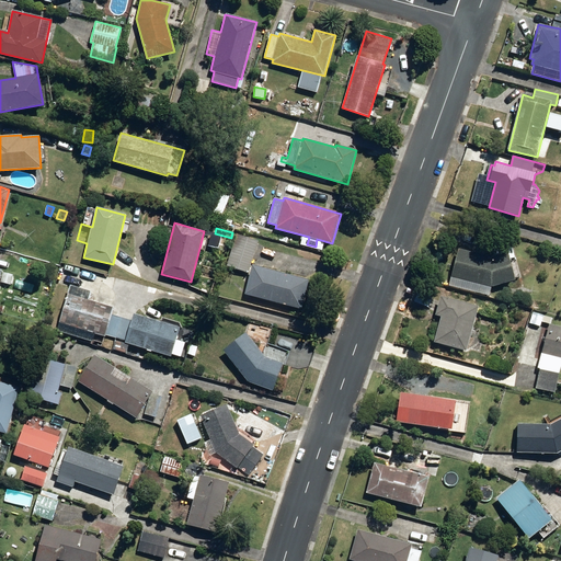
[(227,266),(249,273),(259,241),(237,235),(227,266)]
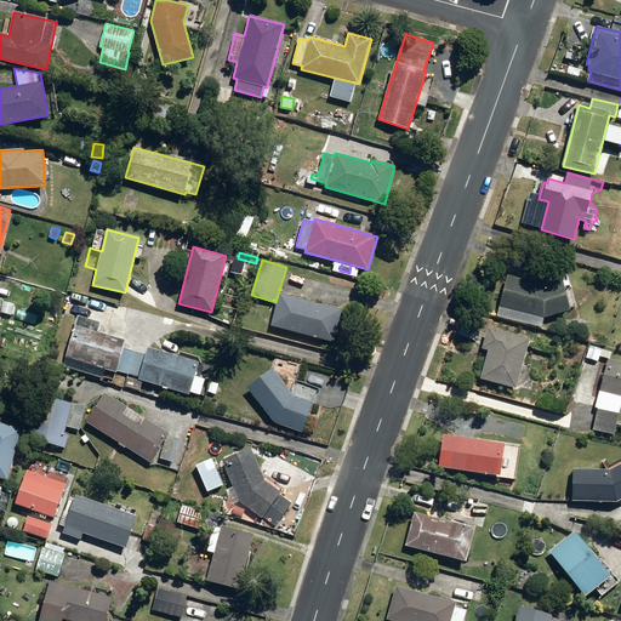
[(500,306),(545,317),(570,309),(570,307),(576,306),(568,272),(546,278),(548,283),(545,284),(508,274),(500,306)]
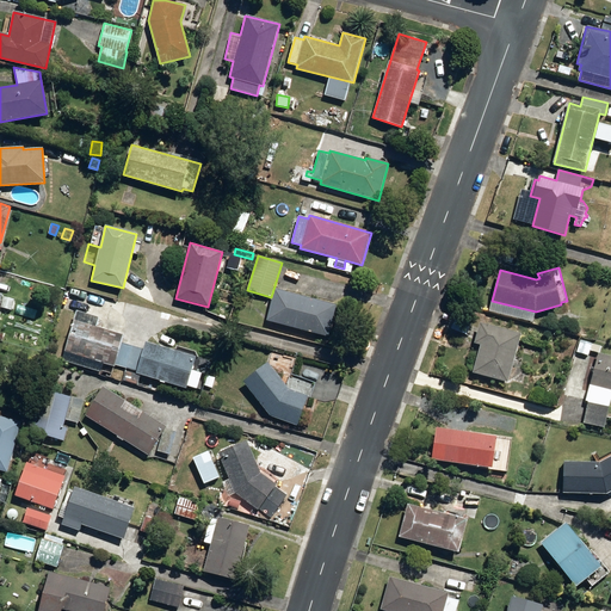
[(267,321),(328,337),(337,304),(276,289),(267,321)]
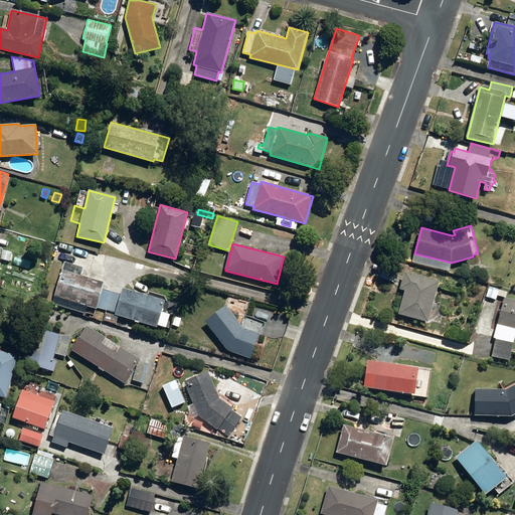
[(1,259),(10,261),(12,251),(2,249),(1,259)]
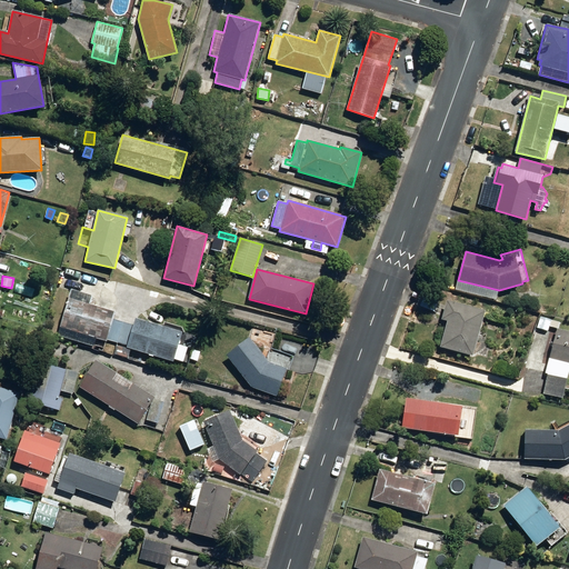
[(60,327),(107,341),(107,340),(118,342),(125,322),(112,318),(115,311),(69,298),(60,327)]
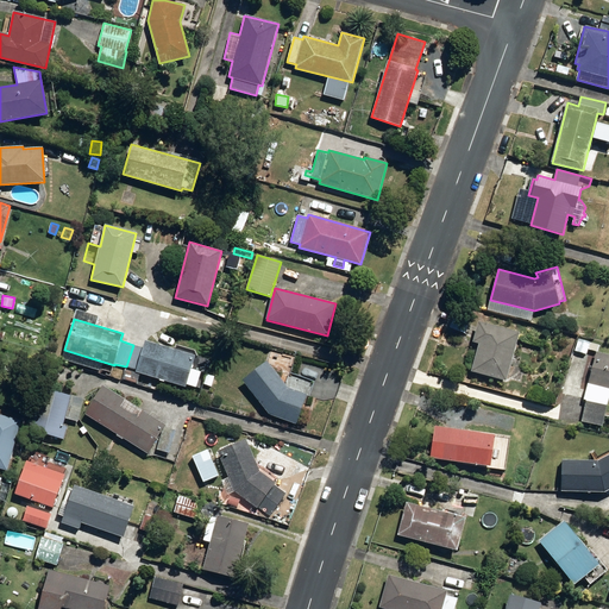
[(471,371),(506,381),(520,333),(510,331),(513,328),(512,324),(507,324),(504,327),(504,328),(478,321),(472,341),(479,343),(471,371)]
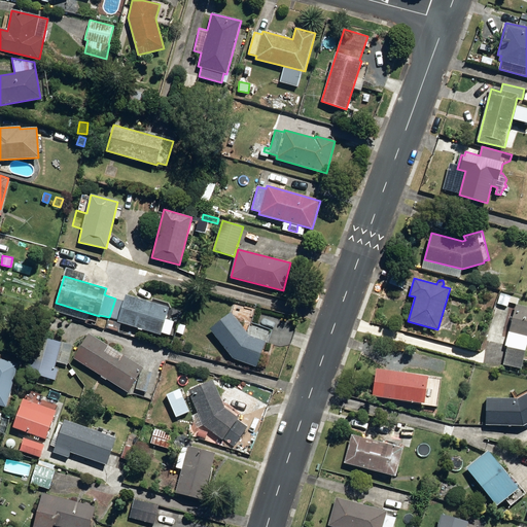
[(501,305),(507,307),(511,295),(504,293),(501,305)]
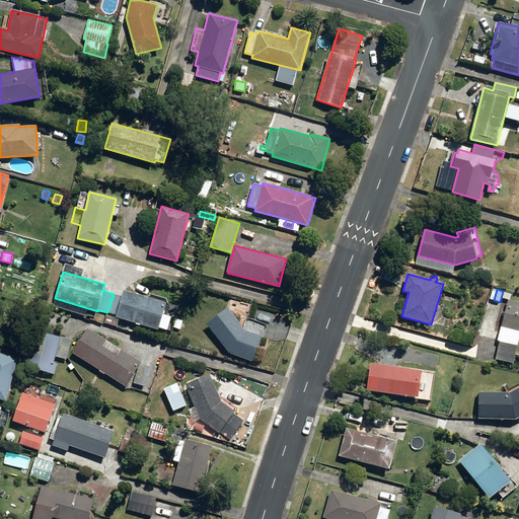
[(114,294),(107,312),(116,315),(115,317),(157,330),(165,303),(124,290),(123,296),(114,294)]
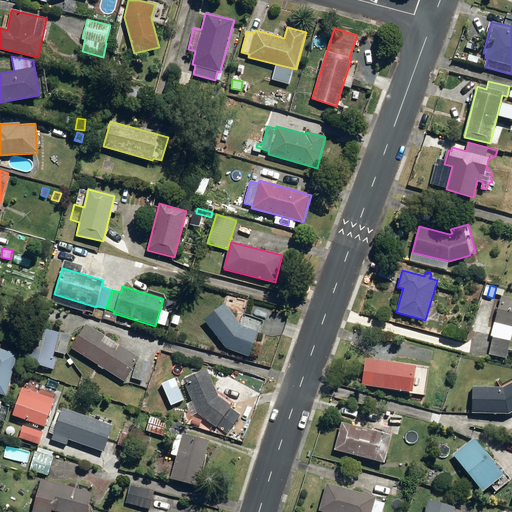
[(495,322),(511,326),(511,298),(502,295),(495,322)]
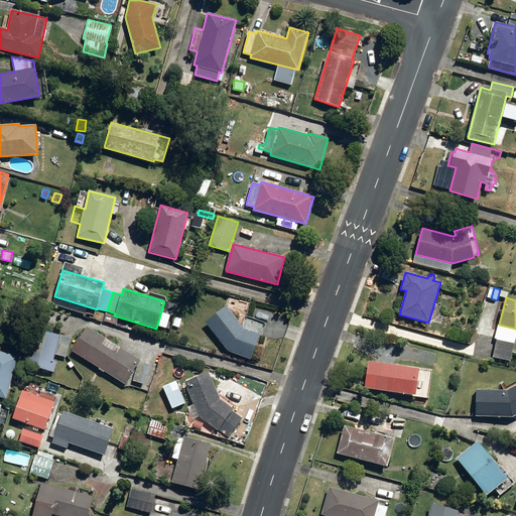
[(228,351),(250,359),(259,335),(245,330),(227,306),(206,323),(228,351)]
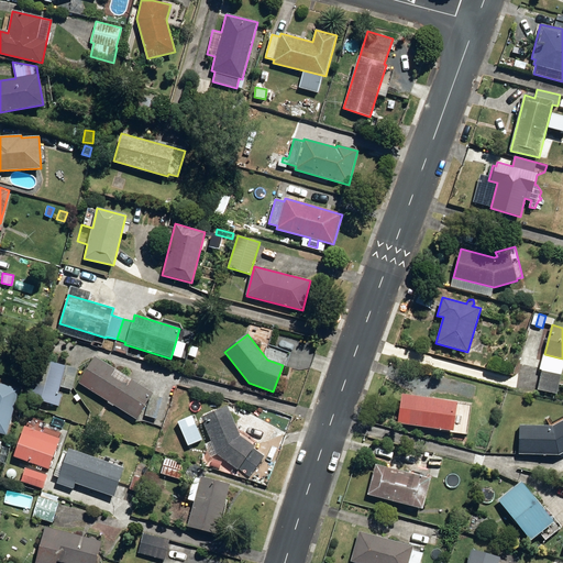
[(189,352),(197,354),(199,346),(191,344),(189,352)]
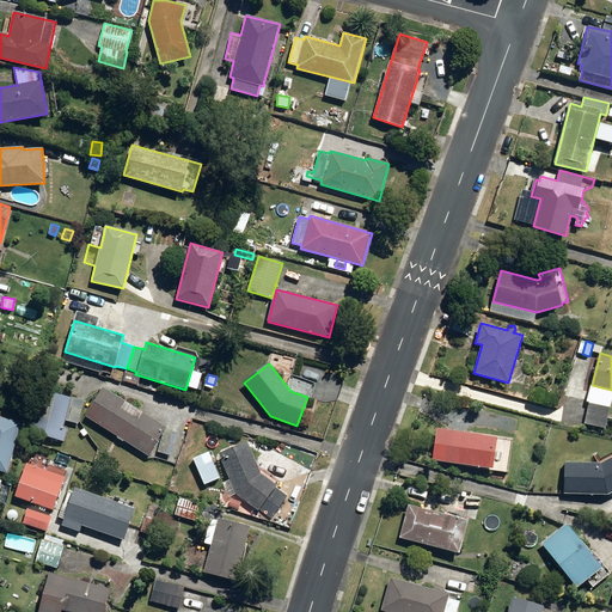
[(83,415),(148,457),(166,428),(144,412),(138,421),(120,409),(123,402),(103,389),(101,392),(98,391),(83,415)]
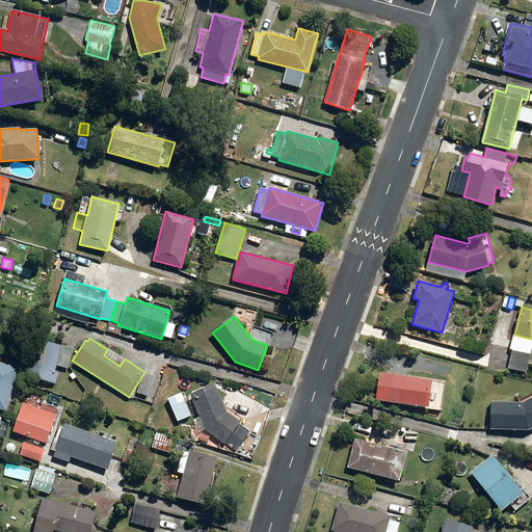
[(26,375),(55,384),(58,373),(55,372),(57,365),(68,368),(74,348),(62,345),(62,346),(37,339),(26,375)]
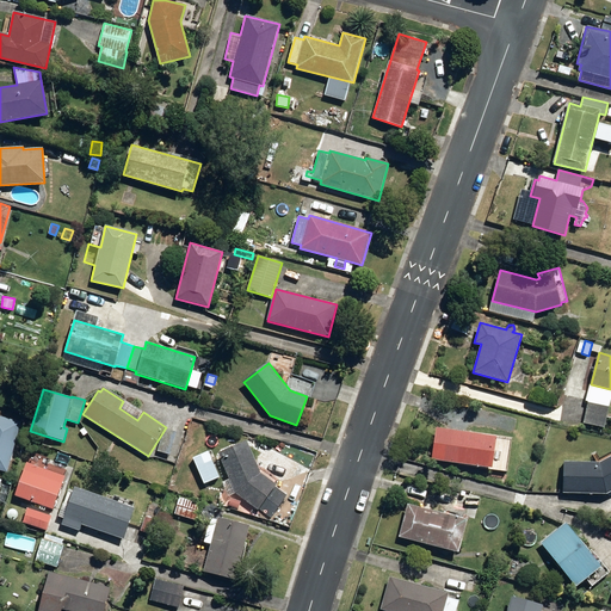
[(582,423),(604,427),(610,407),(587,401),(582,423)]
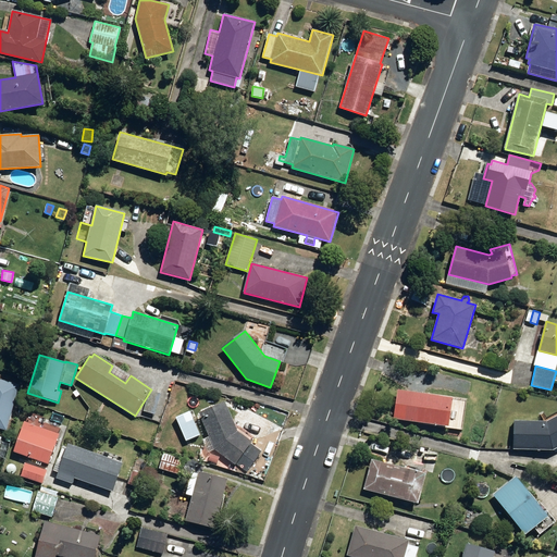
[(0,428),(7,430),(19,384),(0,379),(0,428)]
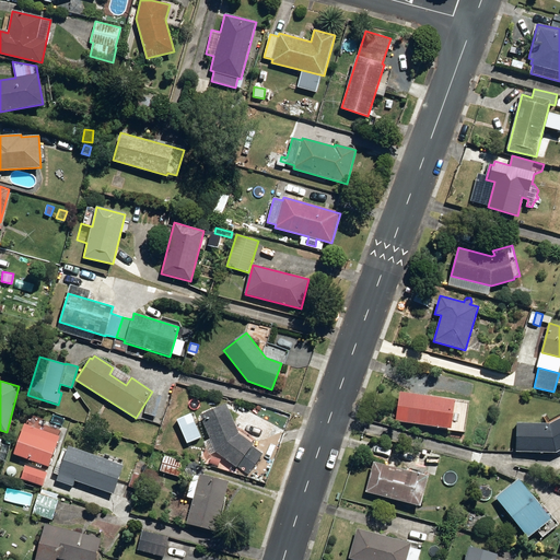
[(451,432),(466,434),(471,398),(454,396),(454,399),(399,392),(395,421),(451,429),(451,432)]
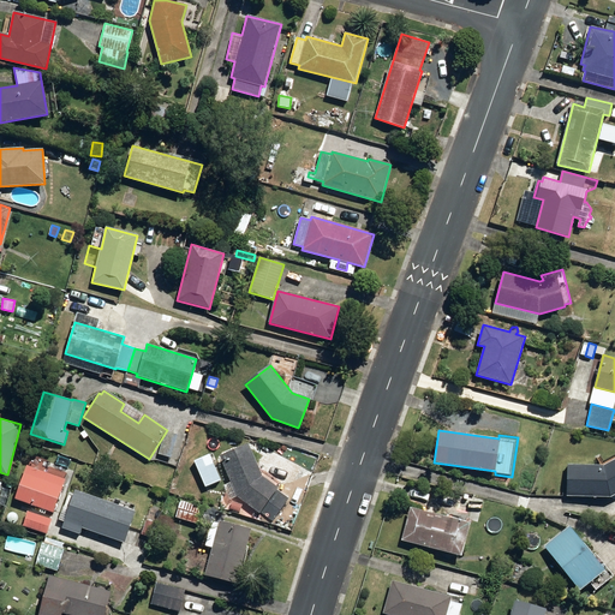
[(160,453),(171,457),(177,435),(167,433),(160,453)]
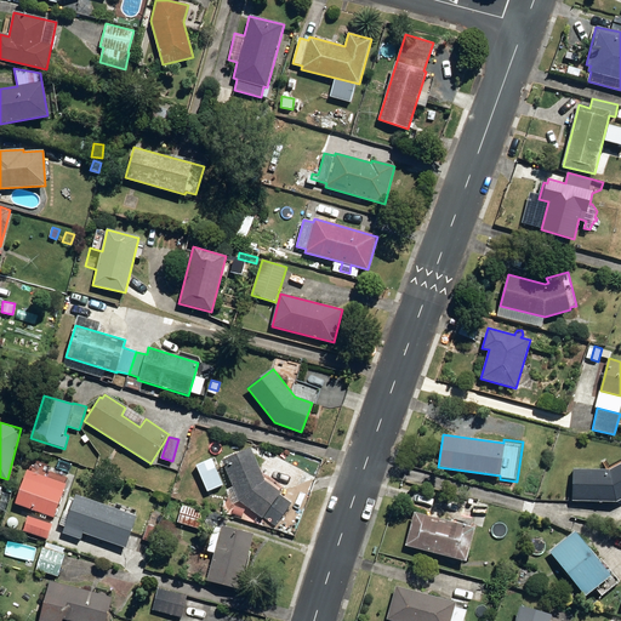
[(251,448),(222,461),(233,486),(226,489),(232,505),(239,501),(262,518),(263,517),(275,525),(291,503),(279,494),(280,493),(266,482),(251,448)]
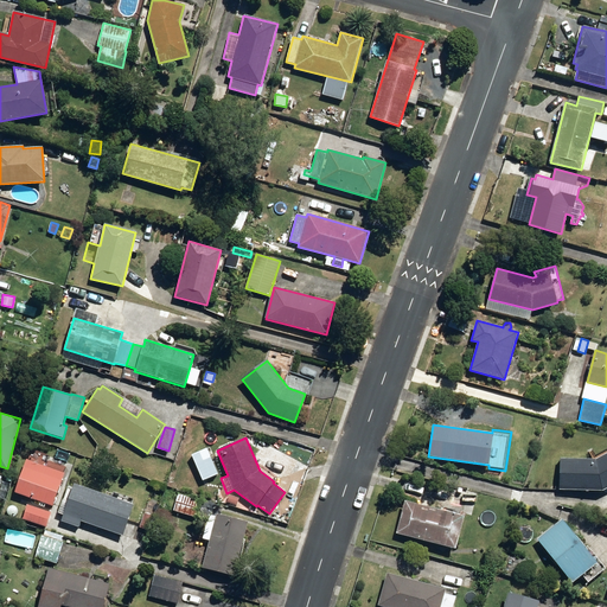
[(557,490),(599,491),(606,486),(606,453),(598,459),(558,458),(557,490)]
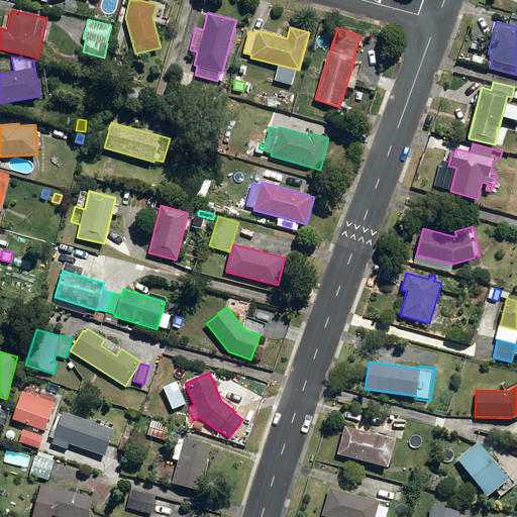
[(13,419),(44,431),(56,403),(23,391),(13,419)]
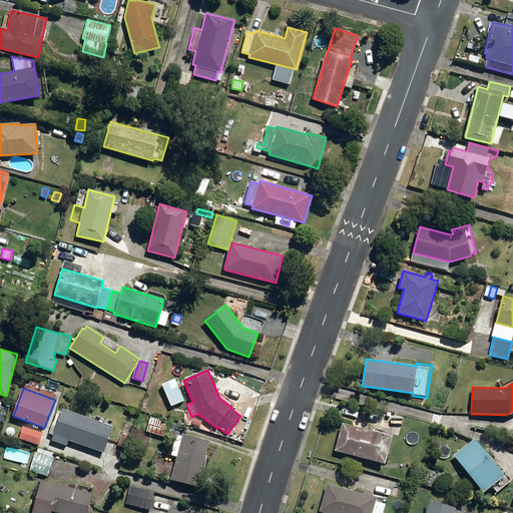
[(68,440),(104,452),(113,427),(62,409),(57,423),(53,422),(49,433),(53,435),(51,440),(66,445),(68,440)]
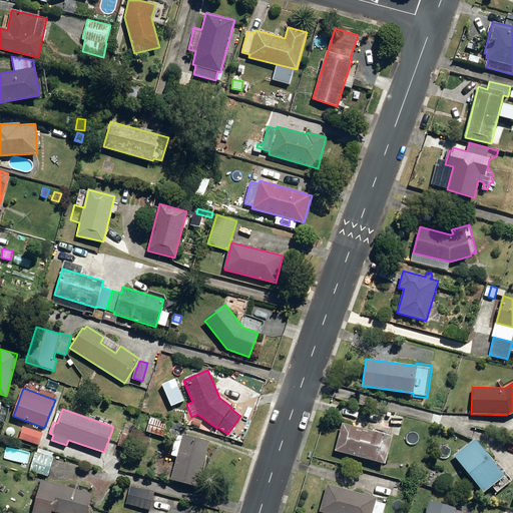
[(171,479),(197,486),(209,442),(186,436),(188,426),(171,422),(170,423),(150,418),(146,431),(169,437),(175,437),(170,455),(177,457),(171,479)]
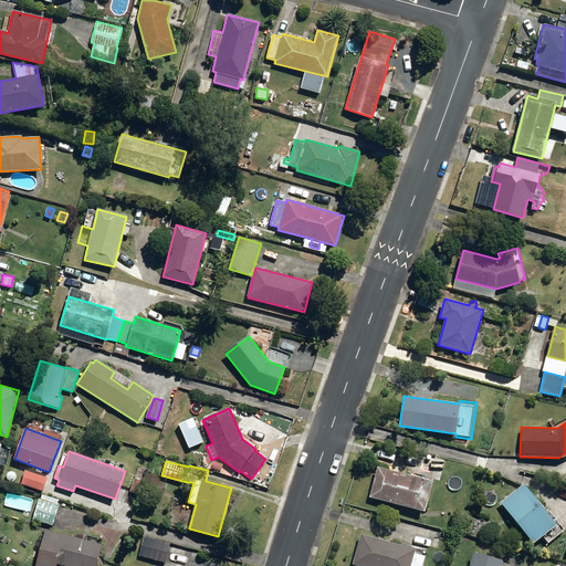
[(212,468),(220,471),(222,464),(215,461),(212,468)]
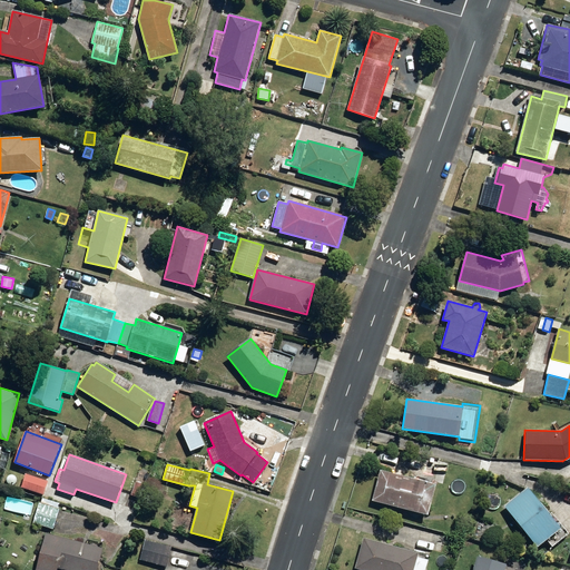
[(372,500),(428,516),(436,485),(381,470),(372,500)]
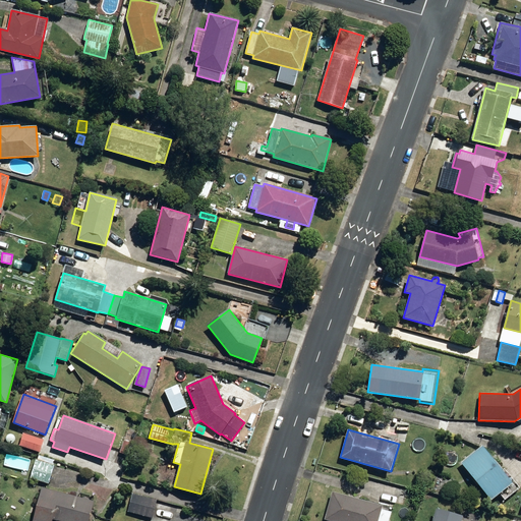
[(19,446),(40,452),(44,440),(24,432),(19,446)]
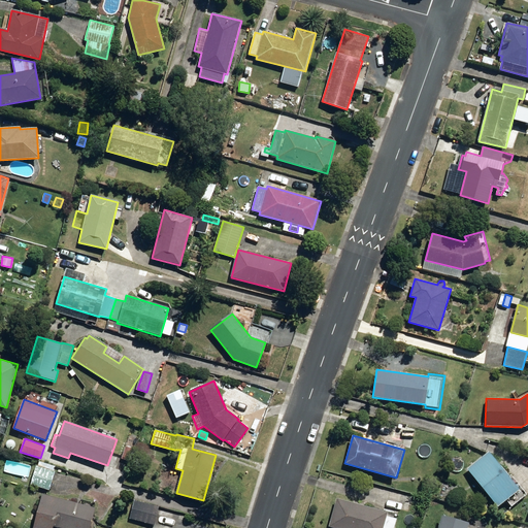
[(122,459),(129,461),(134,450),(126,446),(122,459)]
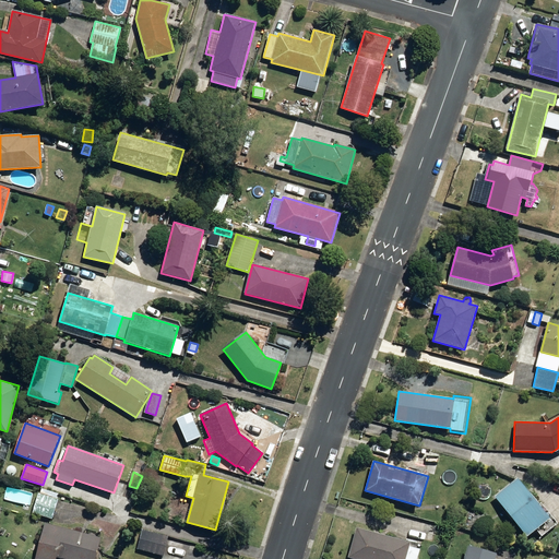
[(495,496),(527,537),(550,519),(518,478),(495,496)]
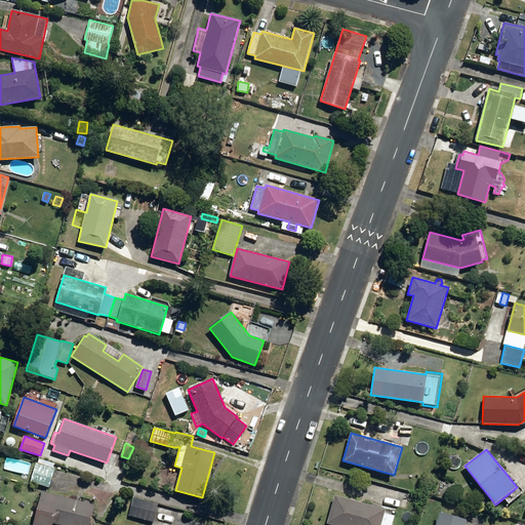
[(31,482),(49,487),(54,469),(53,469),(55,463),(43,460),(42,465),(37,463),(31,482)]
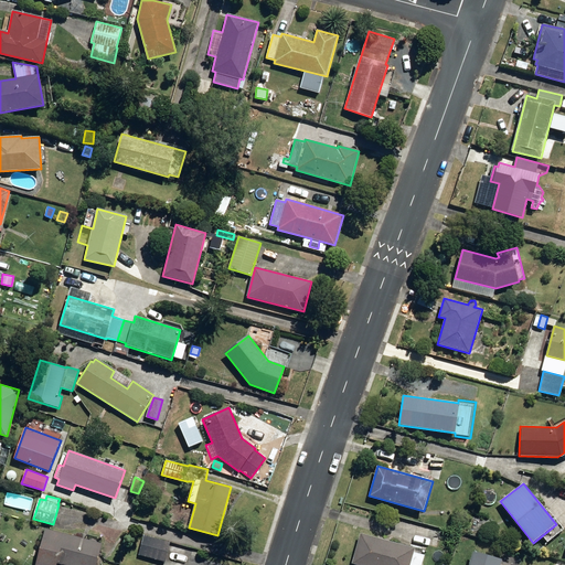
[(95,564),(102,544),(45,529),(34,564),(55,564),(56,563),(62,564),(95,564)]
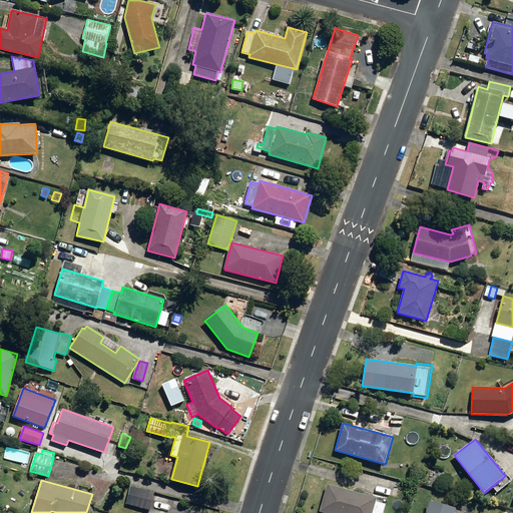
[(383,512),(386,505),(376,501),(377,499),(327,484),(319,510),(322,511),(321,512),(383,512)]
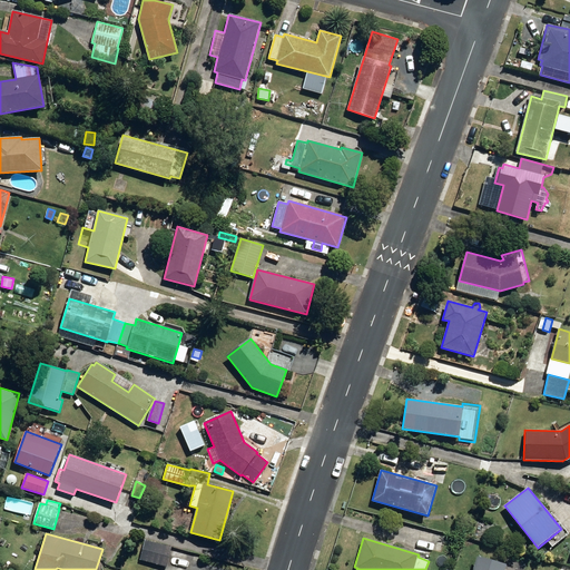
[(137,558),(166,567),(172,547),(141,539),(137,558)]
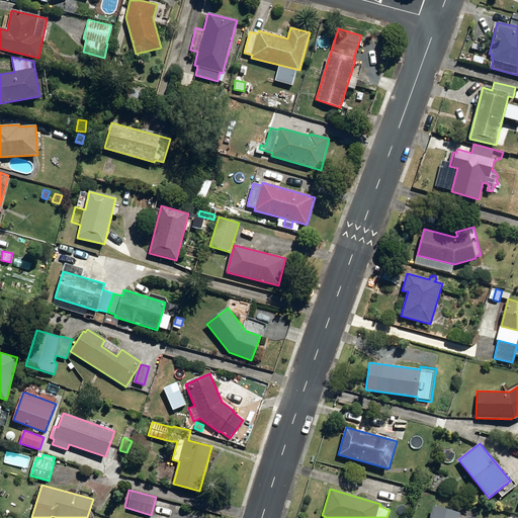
[(429,517),(458,517),(460,513),(433,506),(429,517)]
